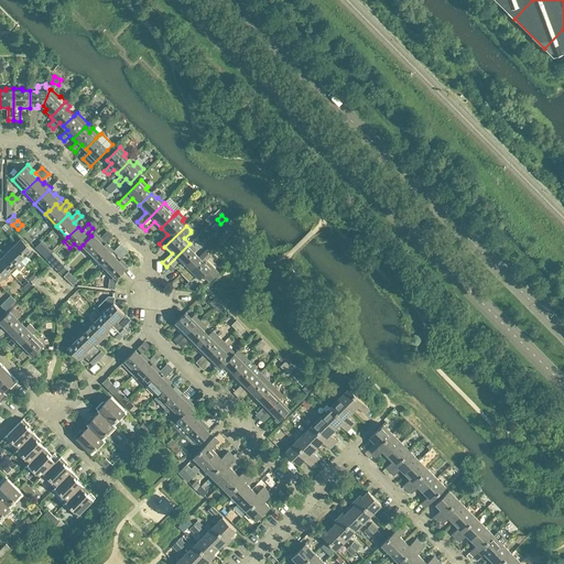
[(25,264),(30,260),(28,257),(33,250),(11,227),(7,231),(15,241),(8,248),(20,260),(25,264)]
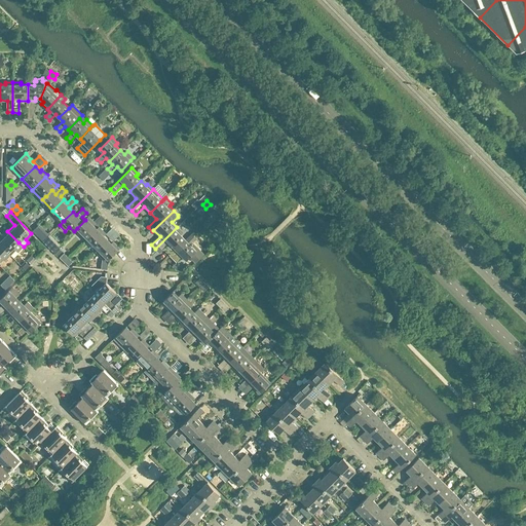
[(27,216),(22,220),(29,226),(33,222),(27,216)]
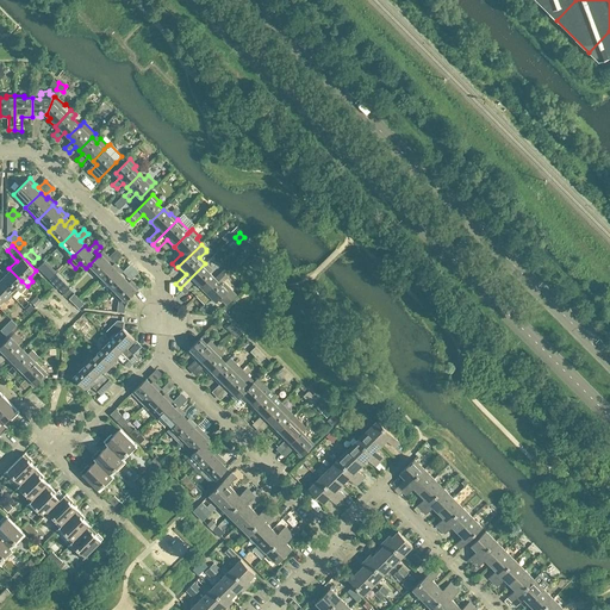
[(112,266),(106,260),(109,257),(103,251),(98,255),(99,255),(89,265),(101,277),(112,266)]
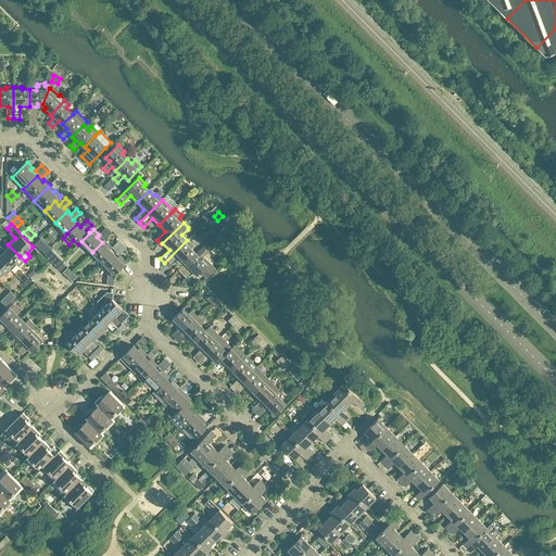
[(114,253),(108,248),(110,245),(104,240),(102,242),(92,252),(103,263),(114,253)]
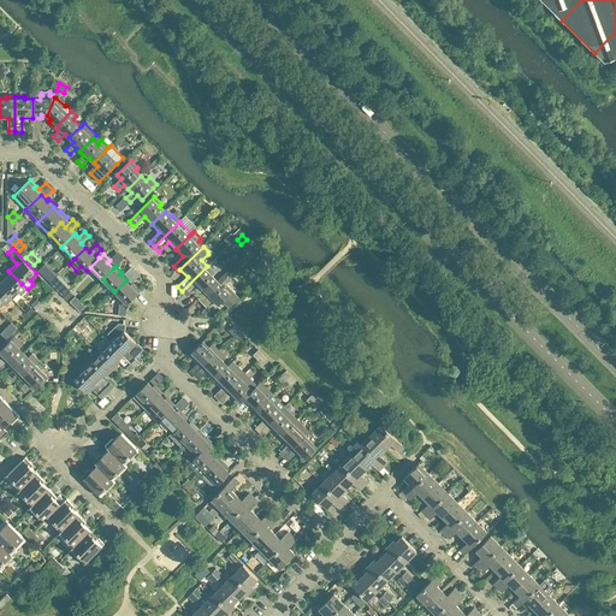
[(199,300),(218,280),(212,276),(214,273),(207,266),(182,291),(187,296),(191,292),(190,291),(194,291),(194,292),(199,298),(199,300)]
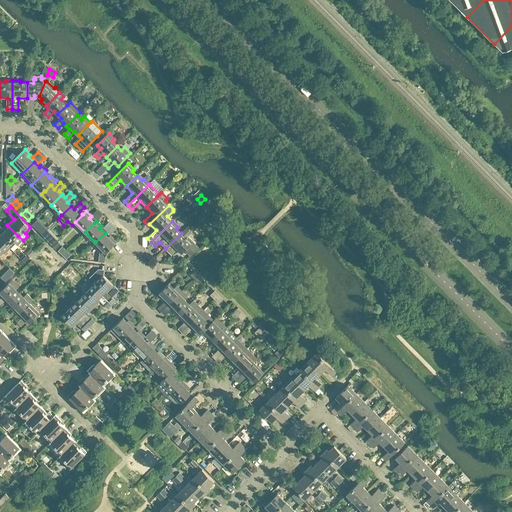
[(23,240),(18,236),(7,225),(3,229),(0,226),(0,237),(10,248),(15,242),(18,245),(23,240)]
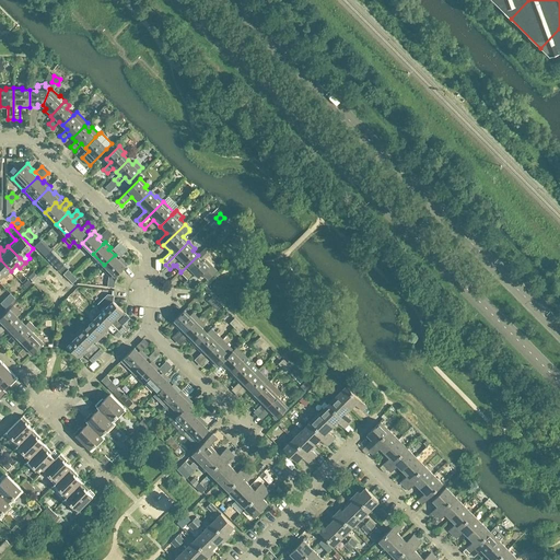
[(47,246),(41,252),(46,256),(51,251),(47,246)]
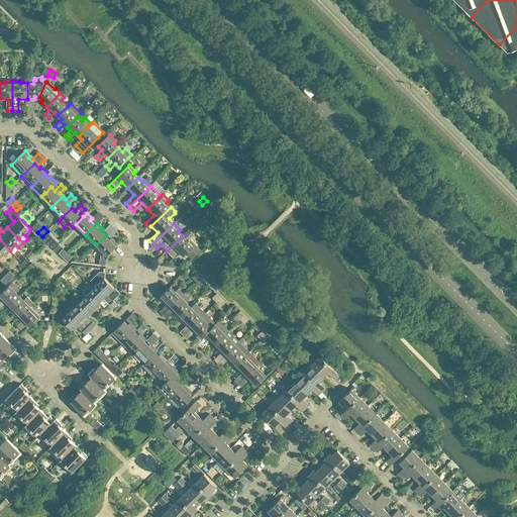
[(200,250),(189,238),(193,234),(189,229),(183,235),(167,251),(168,251),(174,257),(170,262),(174,266),(187,252),(193,257),(200,250)]
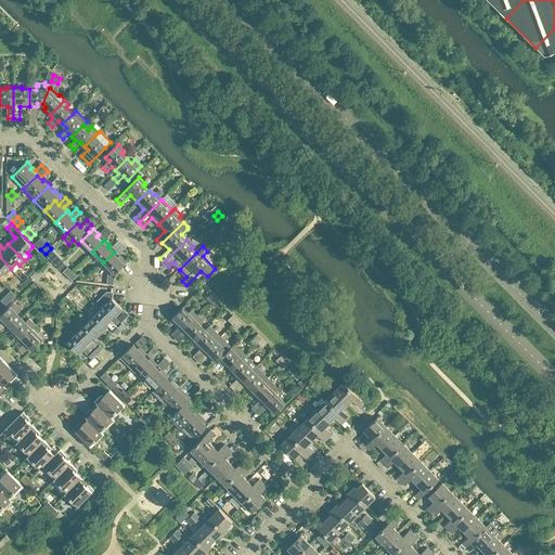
[(115,274),(127,262),(120,256),(119,258),(114,253),(103,262),(101,266),(107,273),(106,284),(113,284),(115,274)]
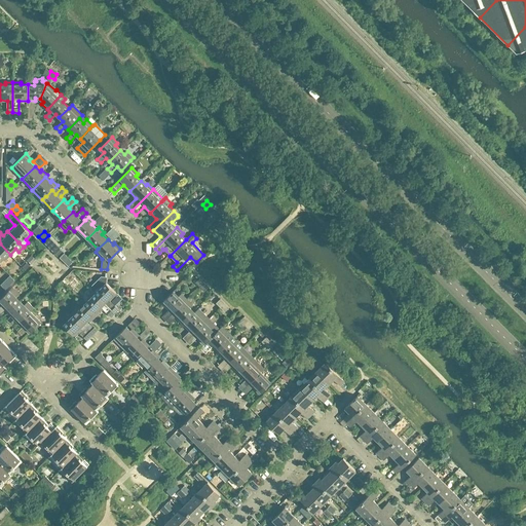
[(10,255),(0,243),(0,261),(3,259),(4,260),(10,255)]
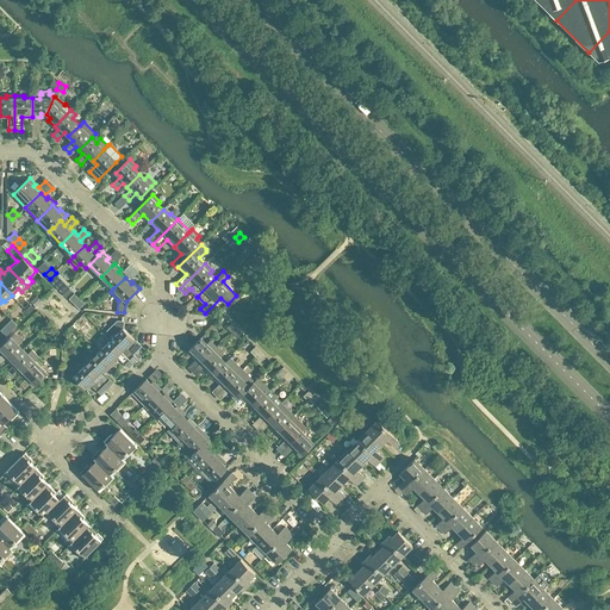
[(67,286),(62,292),(67,297),(72,292),(67,286)]
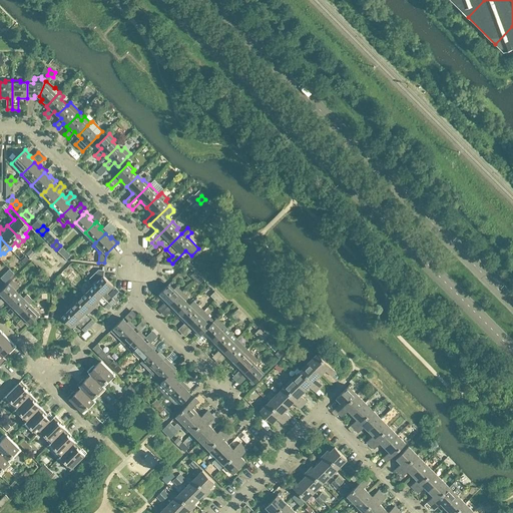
[(58,251),(62,255),(66,251),(62,246),(58,251)]
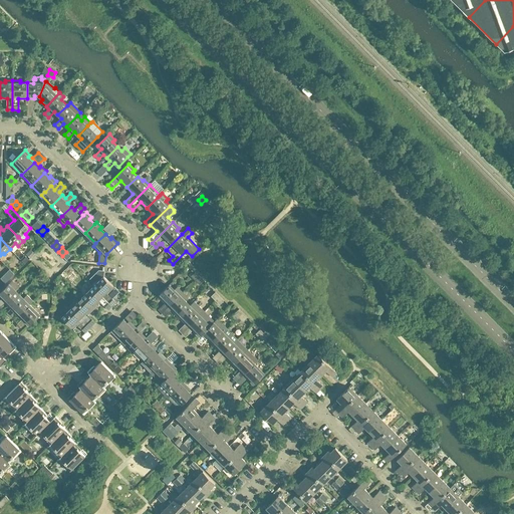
[(31,250),(26,255),(30,258),(35,253),(31,250)]
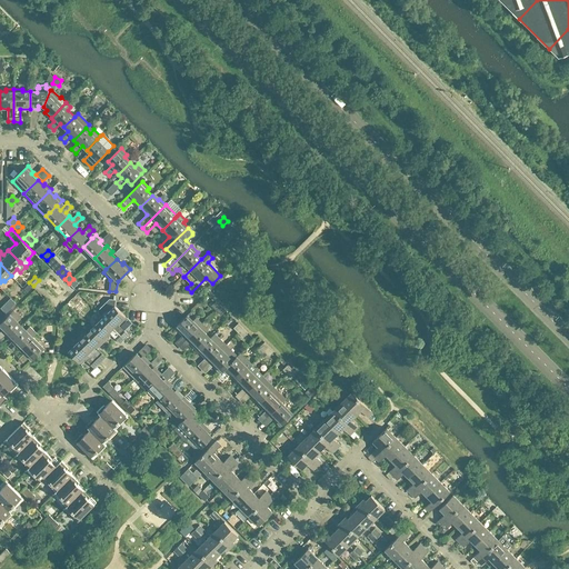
[(79,283),(73,279),(69,283),(73,288),(79,283)]
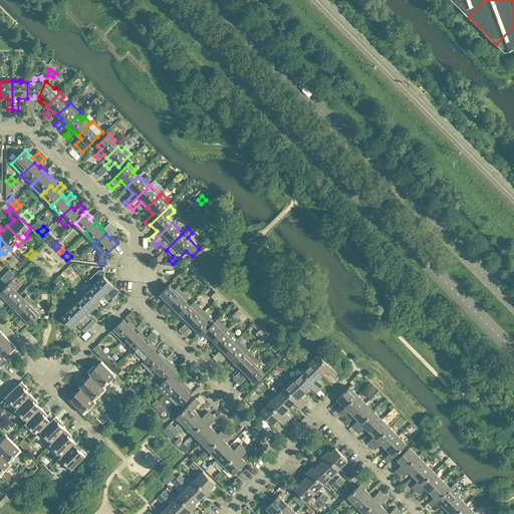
[(48,258),(53,264),(58,259),(53,253),(48,258)]
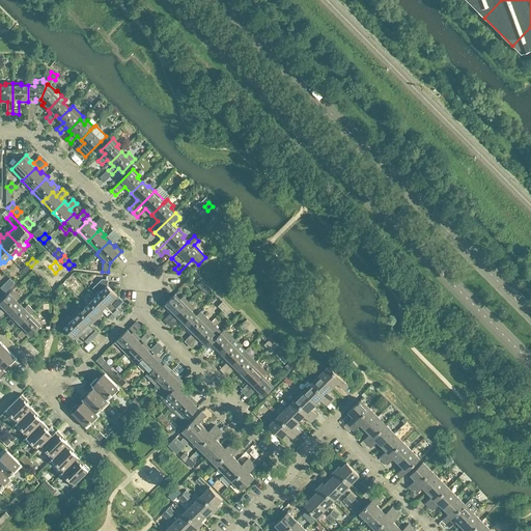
[(118,297),(107,285),(108,280),(102,279),(91,289),(91,291),(94,295),(116,316),(119,312),(114,306),(116,304),(117,306),(122,301),(118,297)]
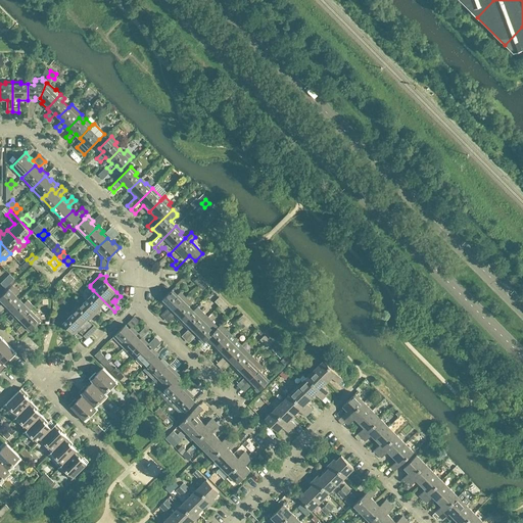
[(194,281),(198,285),(202,281),(198,276),(194,281)]
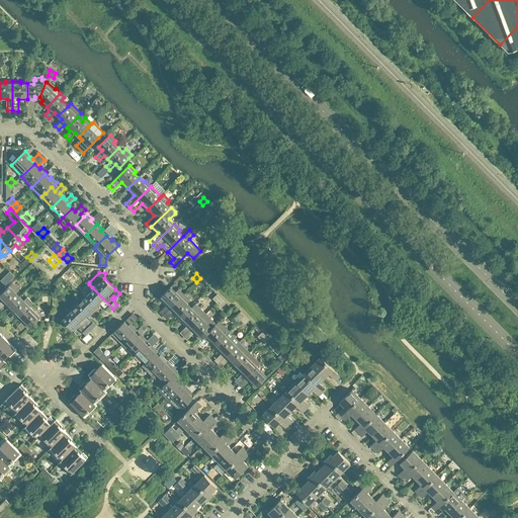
[(205,282),(200,278),(196,282),(200,286),(205,282)]
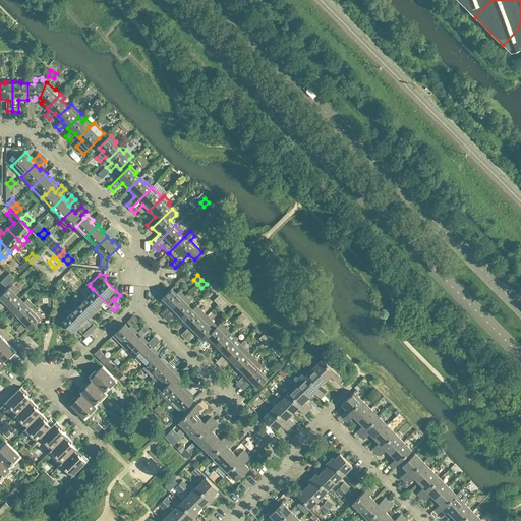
[(8,309),(19,298),(15,294),(19,290),(12,284),(0,296),(0,297),(3,300),(0,303),(0,309),(1,311),(5,306),(8,309)]
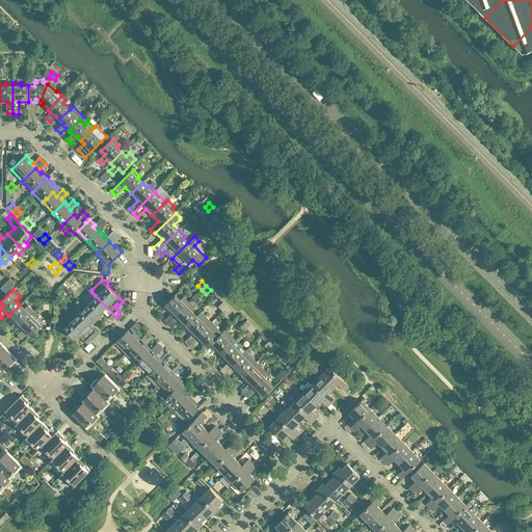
[(177,315),(189,302),(184,296),(180,299),(176,294),(164,306),(169,312),(171,310),(177,315)]
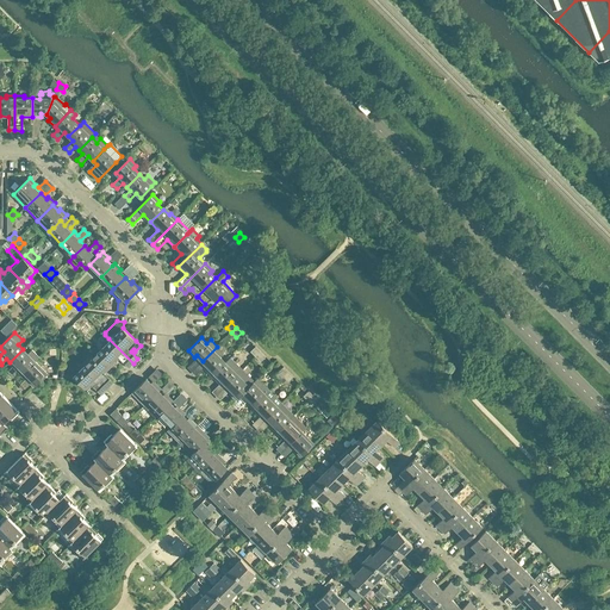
[(134,363),(109,338),(101,344),(104,347),(98,353),(111,366),(118,358),(129,368),(134,363)]
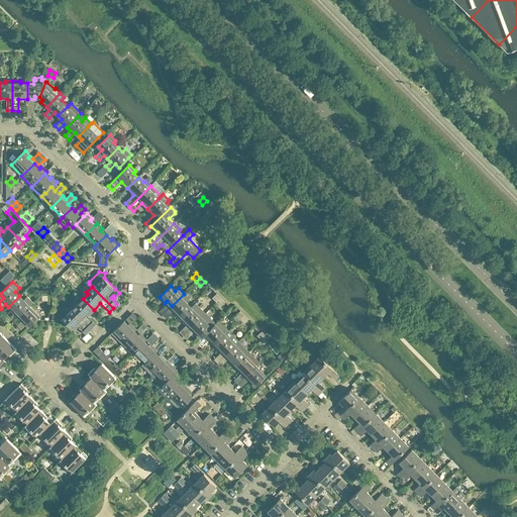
[(180,318),(191,307),(186,302),(190,299),(184,294),(172,306),(177,311),(175,313),(180,318)]
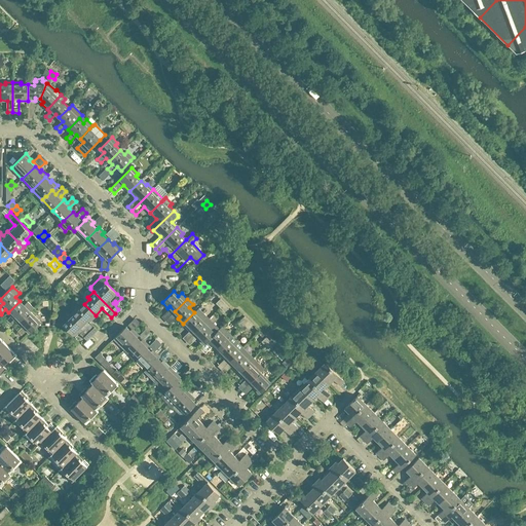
[(216,303),(220,307),(225,303),(220,299),(216,303)]
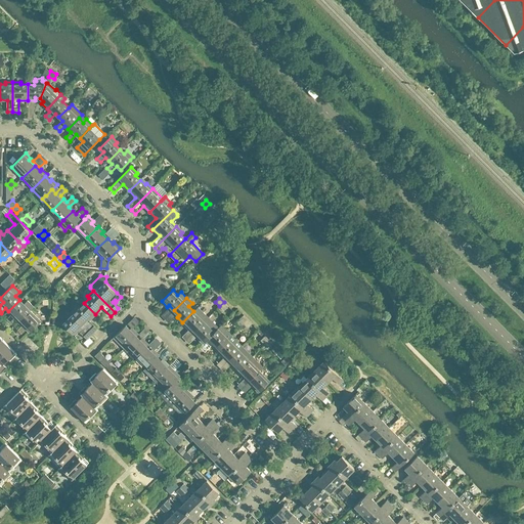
[(28,300),(24,304),(19,300),(8,311),(11,314),(6,318),(10,322),(17,316),(20,319),(30,310),(34,306),(28,300)]
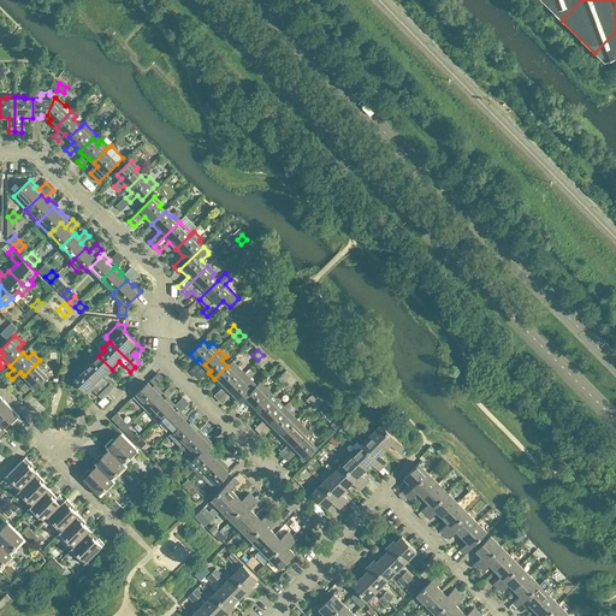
[(268,360),(264,355),(258,360),(264,365),(268,360)]
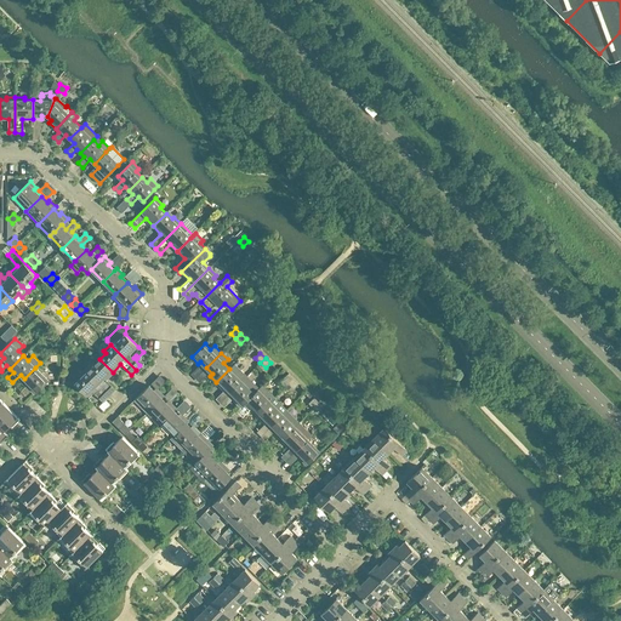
[(113,372),(100,359),(95,364),(92,363),(85,369),(110,394),(115,389),(106,380),(113,372)]
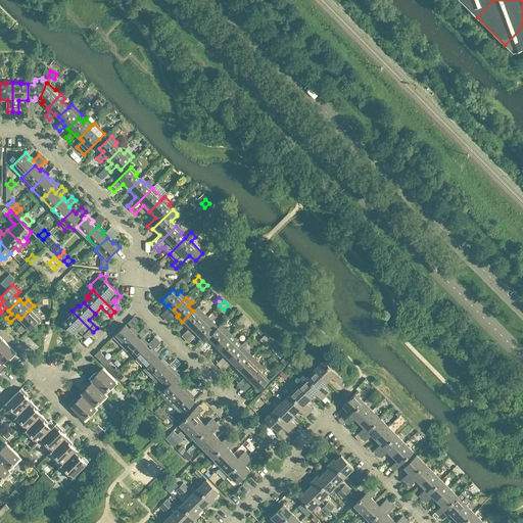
[(194,330),(208,317),(198,306),(193,311),(182,322),(187,327),(189,325),(194,330)]
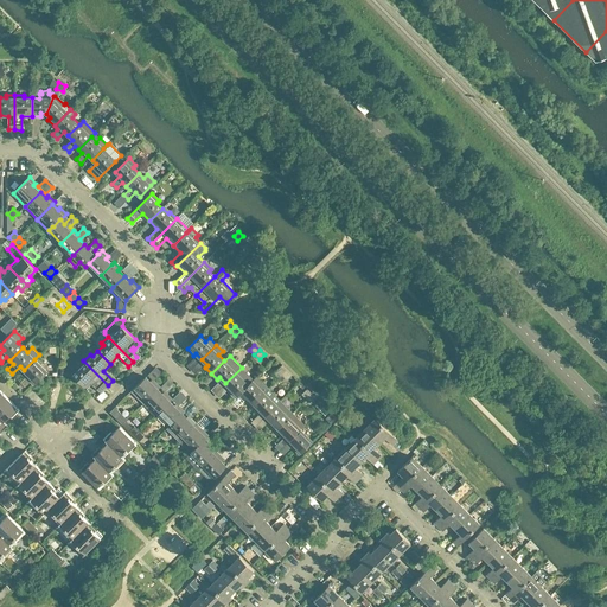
[(34,384),(48,371),(34,359),(24,370),(29,375),(20,382),(25,387),(31,381),(34,384)]
